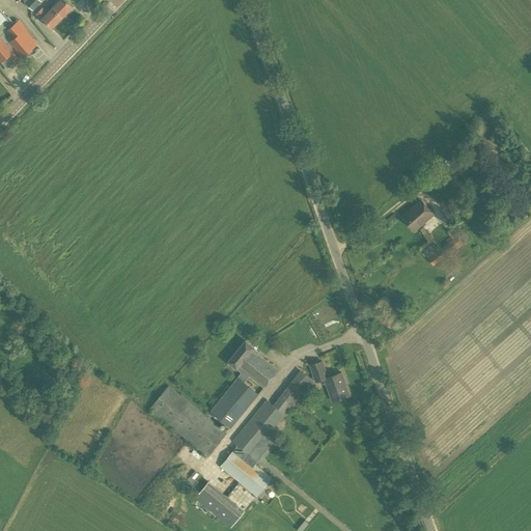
[(32,11),(42,1),(39,0),(26,0),(24,2),(24,3),(32,11)]
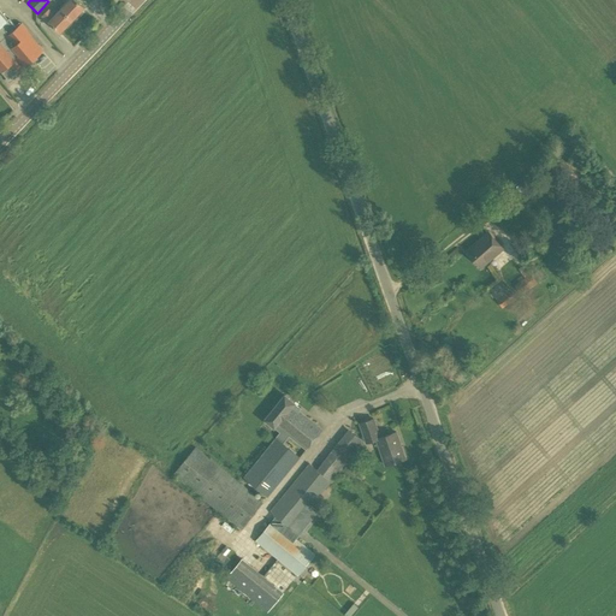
[(61,10),(71,19),(83,7),(76,0),(64,0),(67,4),(61,10)]
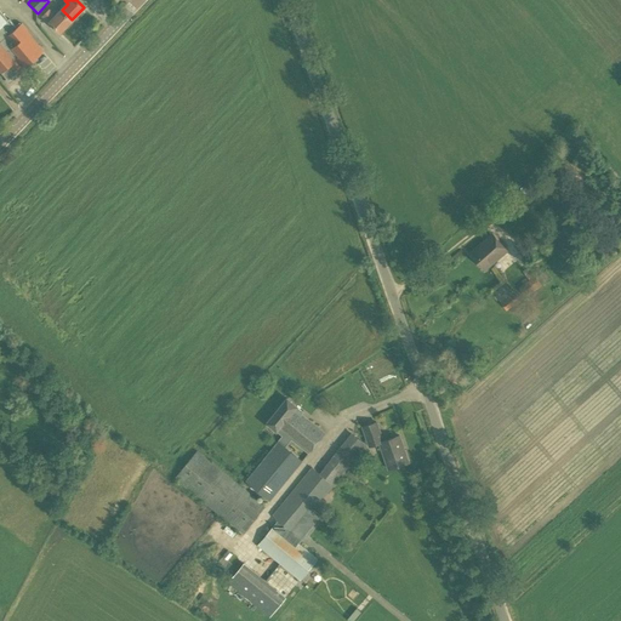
[(60,32),(72,20),(62,10),(56,16),(50,10),(43,17),(49,23),(50,22),(60,32)]
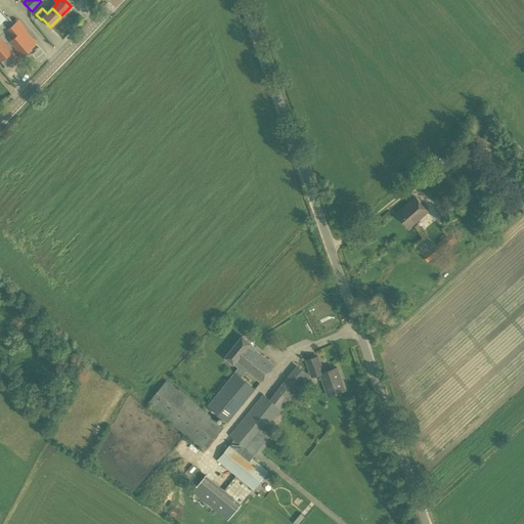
[(0,59),(6,68),(14,60),(15,61),(20,57),(19,56),(36,43),(23,27),(24,26),(17,19),(17,20),(16,18),(12,22),(7,15),(5,17),(0,11),(0,59)]
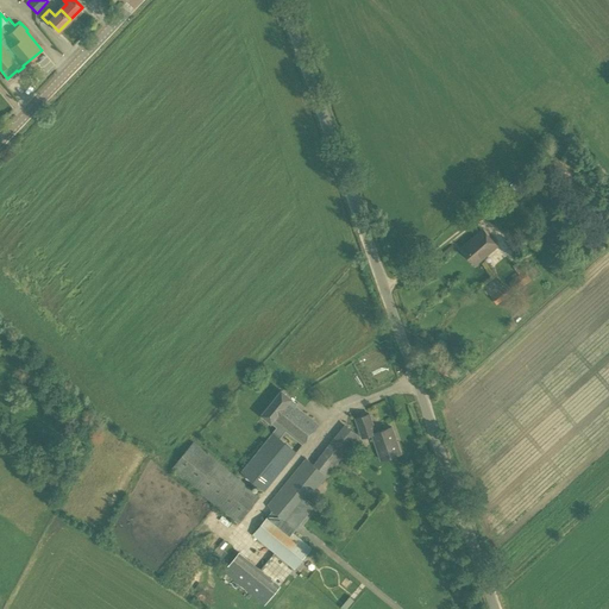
[(515,192),(527,183),(521,176),(510,186),(515,192)]
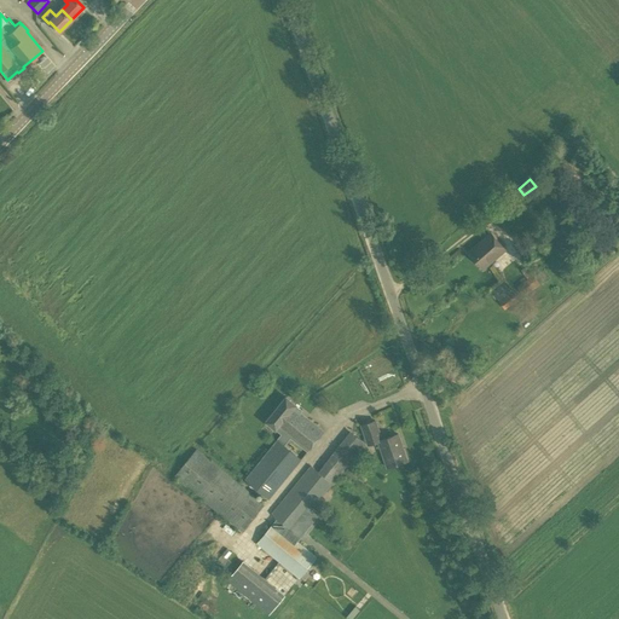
[(482,268),(504,249),(491,233),(469,253),(482,268)]
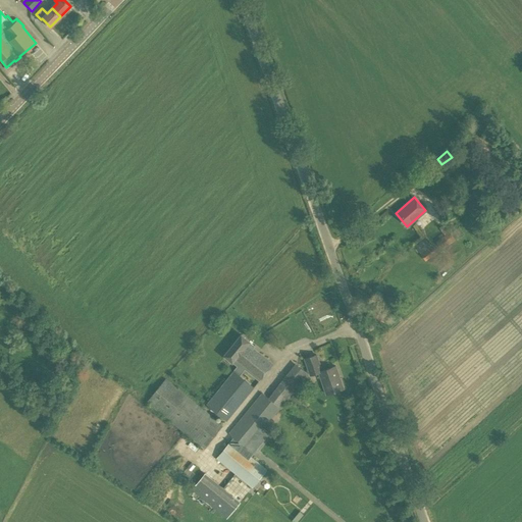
[(441,250),(456,240),(450,231),(435,242),(441,250)]
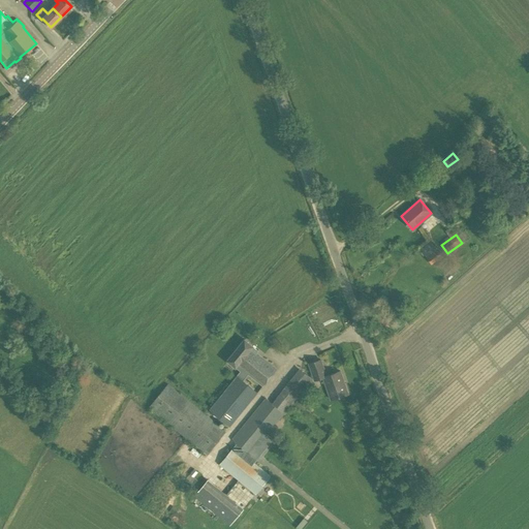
[(431,265),(441,257),(431,242),(421,249),(431,265)]
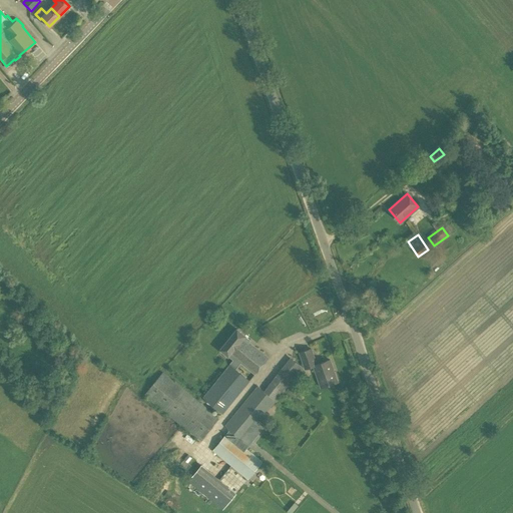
[(241,363),(254,374),(268,358),(248,343),(249,341),(237,330),(221,350),(233,360),(229,365),(236,370),(241,363)]
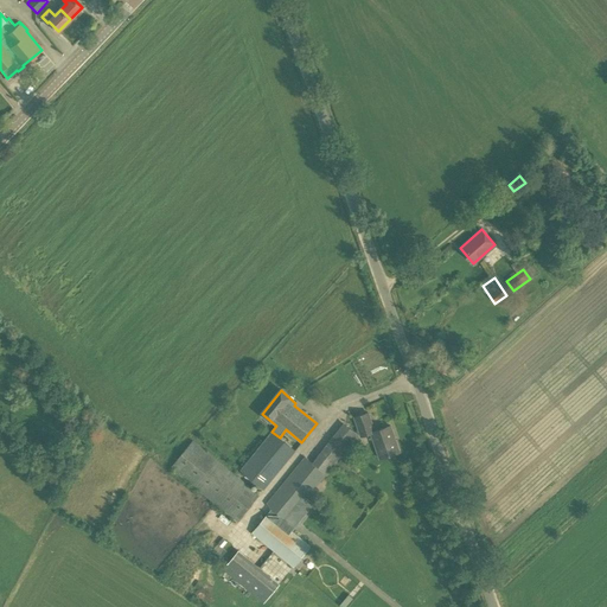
[(375,432),(368,413),(355,419),(360,436),(371,433),(381,459),(400,452),(390,427),(375,432)]
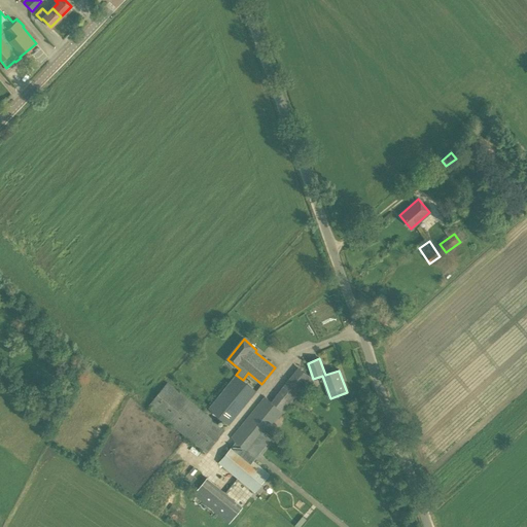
[(229,425),(256,391),(243,380),(236,375),(208,408),(229,425)]
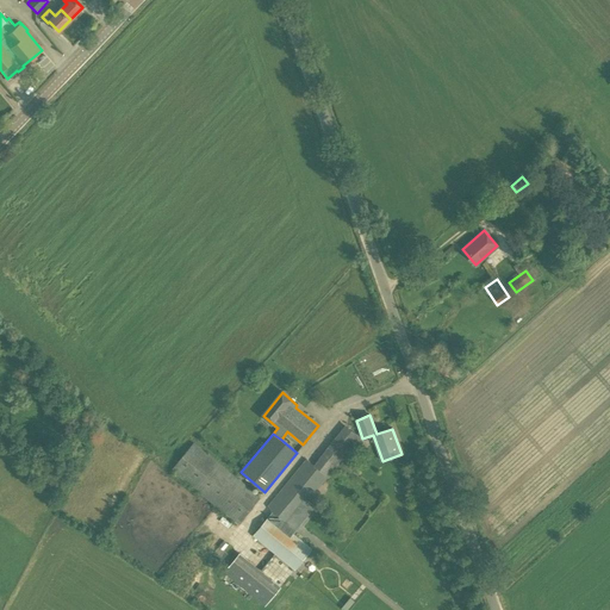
[(335,439),(327,448),(343,461),(350,450),(335,439)]
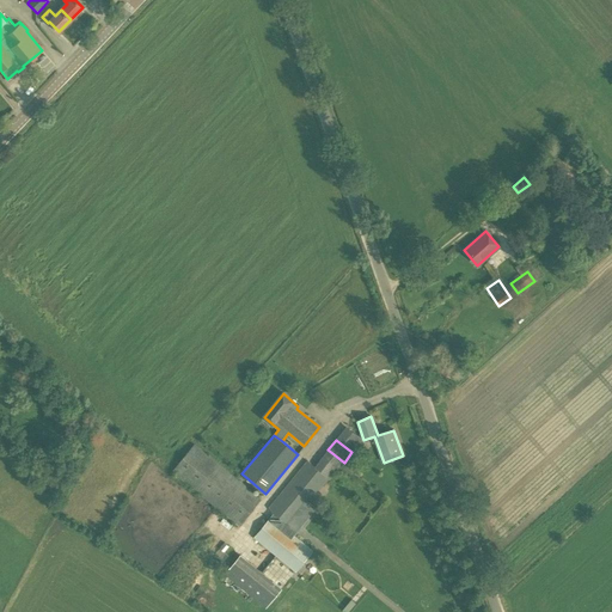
[(239,525),(261,500),(194,445),(172,471),(239,525)]
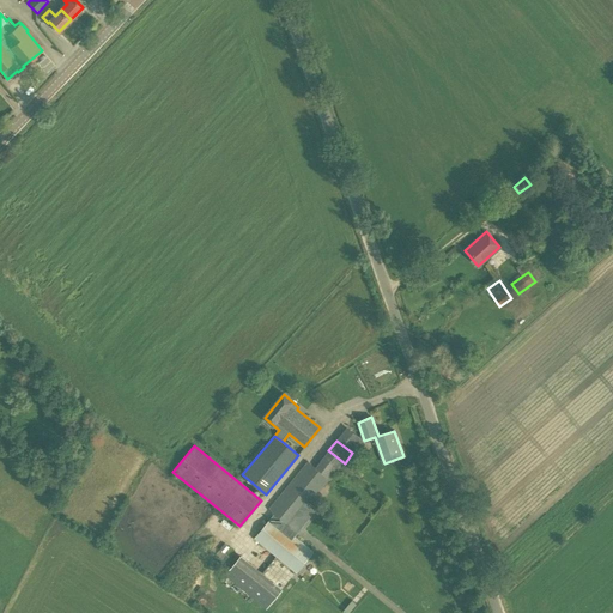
[(275,514),(255,539),(296,572),(314,552),(295,536),(309,517),(303,513),(310,503),(329,479),(331,480),(341,468),(325,455),(316,467),(308,461),(269,509),(275,514)]
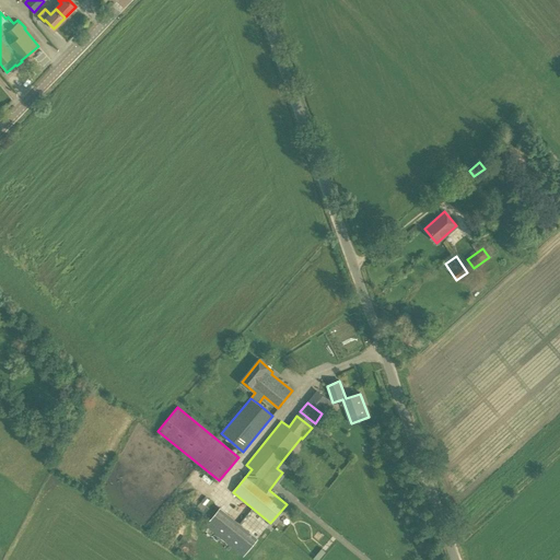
[(245,557),(260,538),(222,506),(207,525),(245,557)]
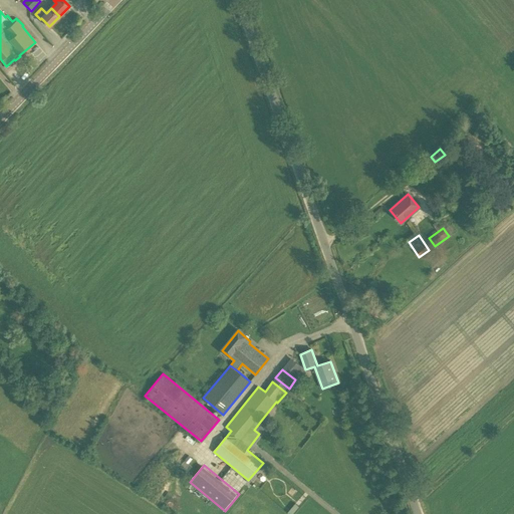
All buildings are outlined.
